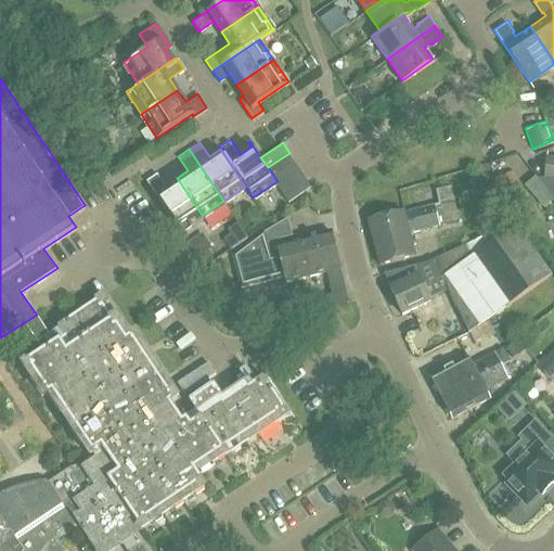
[(290,153),(268,167),(275,178),(297,163),(290,153)]
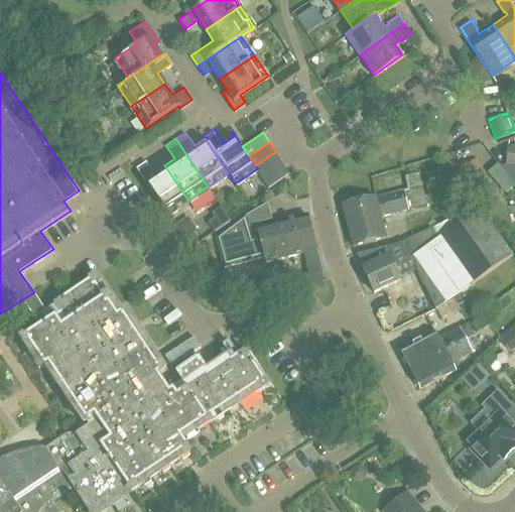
[(514,143),(506,143),(505,162),(514,163),(514,143)]
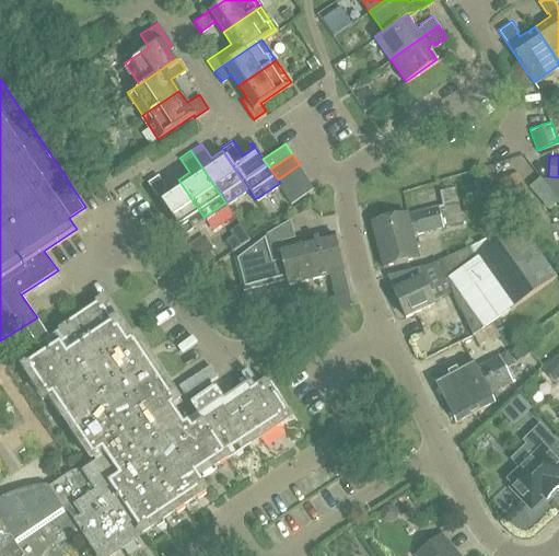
[(300,164),(278,180),(280,183),(284,190),(306,175),(300,164)]
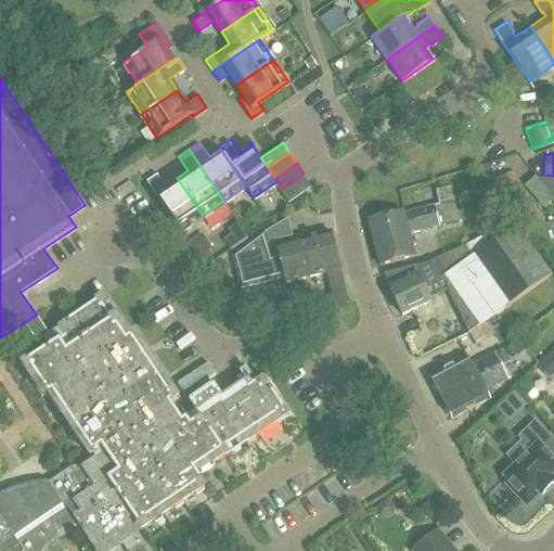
[(528,194),(512,168),(491,181),(507,207),(528,194)]
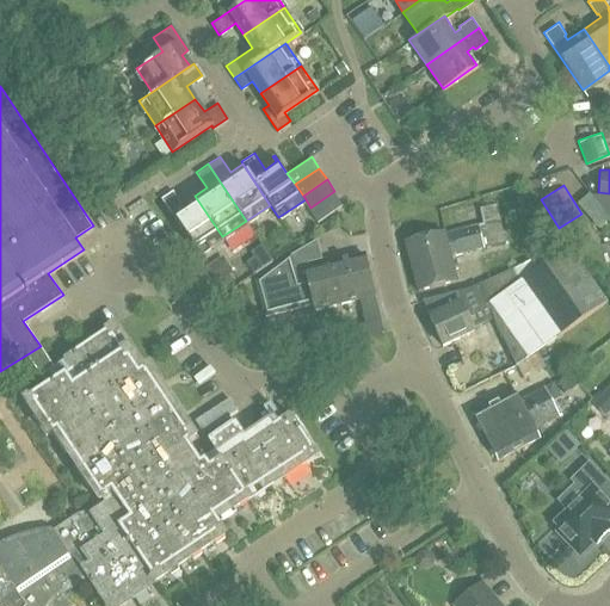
[(222,236),(195,196),(183,203),(172,189),(160,197),(198,253),(222,236)]
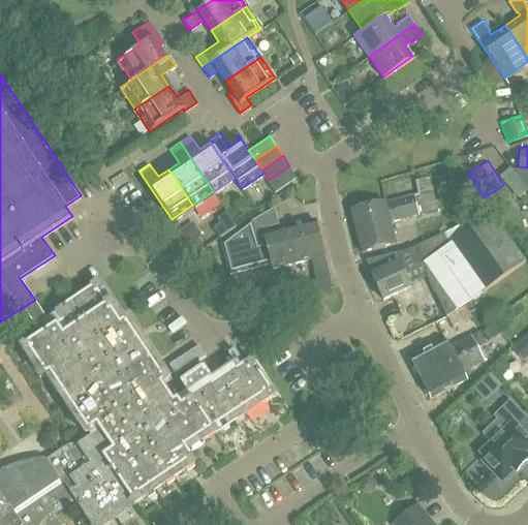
[(289,165),(269,180),(276,190),(297,176),(289,165)]
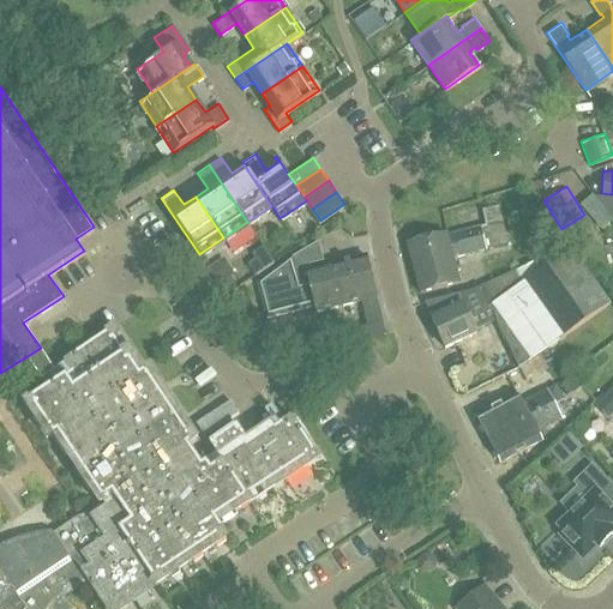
[(612,197),(594,196),(612,216),(612,197)]
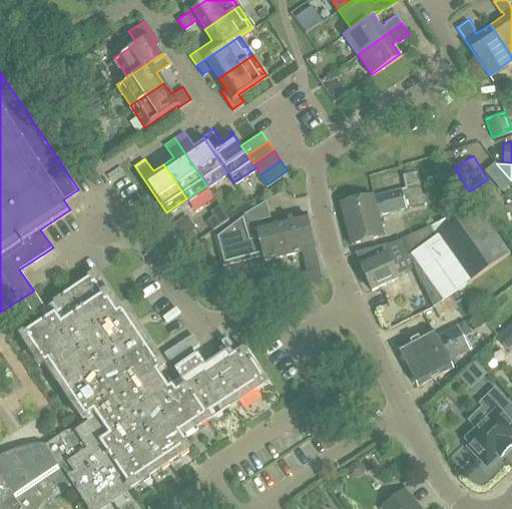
[(389,167),(354,177),(357,188),(337,193),(344,216),(383,206),(378,185),(393,181),(389,167)]
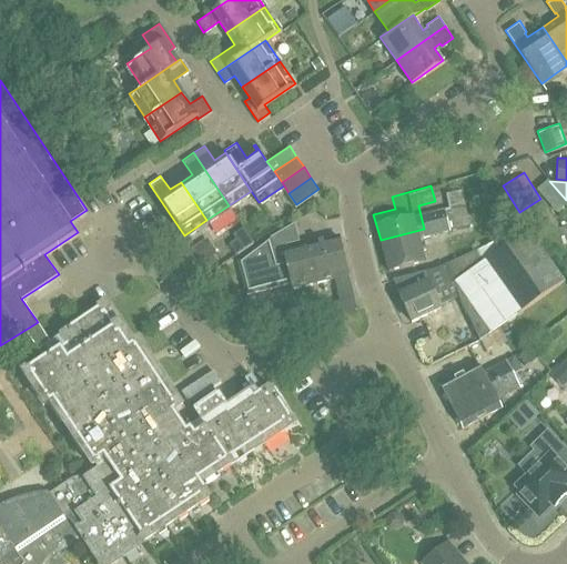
[(453,212),(425,223),(431,239),(459,228),(453,212)]
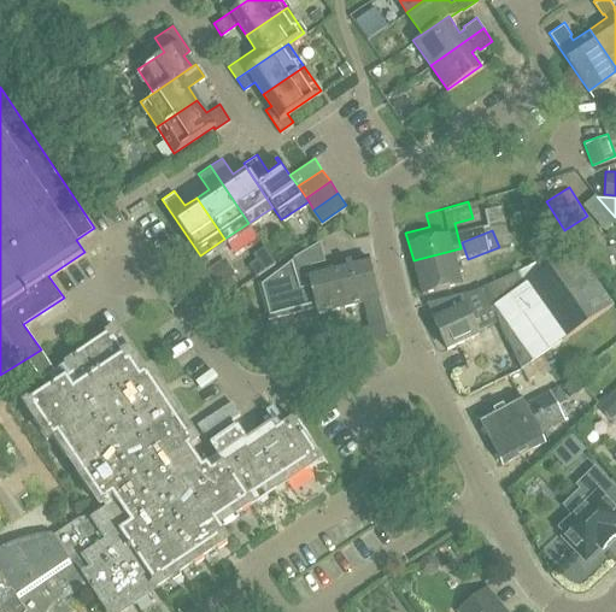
[(520,369),(612,301),(573,246),(522,283),(514,271),(485,286),(447,295),(426,301),(446,347),(480,331),(473,316),(492,307),(520,369)]
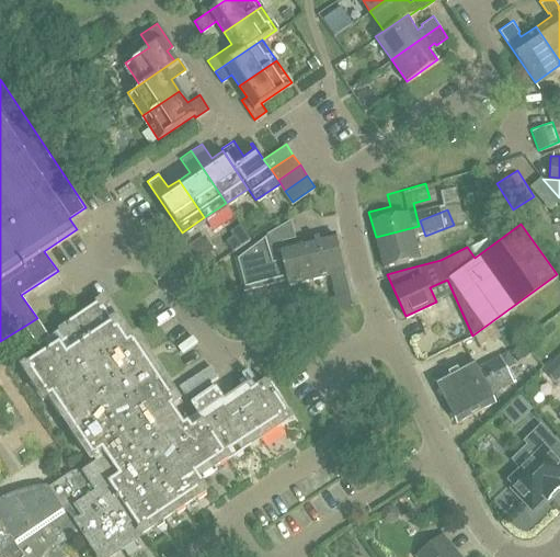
[(424,247),(419,226),(376,237),(383,263),(403,258),(407,269),(441,260),(436,243),(424,247)]
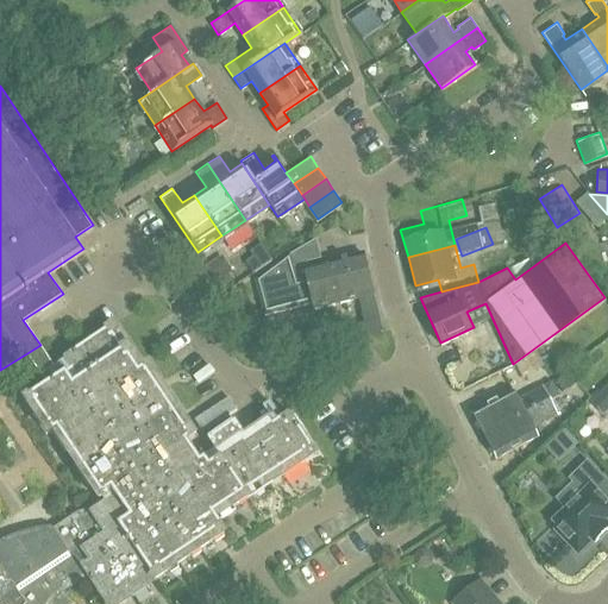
[(263,278),(264,287),(269,304),(311,294),(314,307),(374,293),(363,251),(304,265),(307,277),(298,280),(293,255),(263,278)]
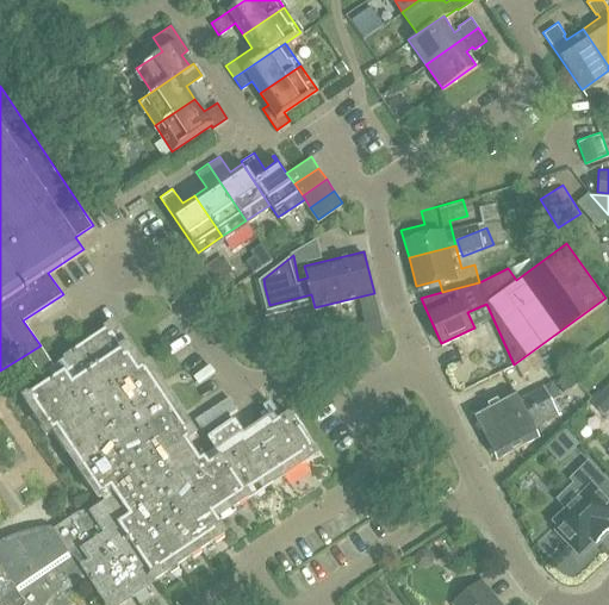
[(41,345),(31,351),(51,380),(25,398),(49,434),(54,430),(103,503),(81,518),(76,511),(49,529),(50,529),(33,530),(17,534),(1,540),(0,541),(0,604),(44,604),(45,604),(47,604),(61,604),(66,602),(55,593),(84,574),(104,604),(117,604),(224,534),(215,521),(316,453),(289,412),(273,423),(268,416),(243,432),(236,422),(207,440),(216,453),(200,463),(188,446),(198,440),(148,366),(143,369),(112,323),(63,356),(64,357),(54,365),(41,345)]
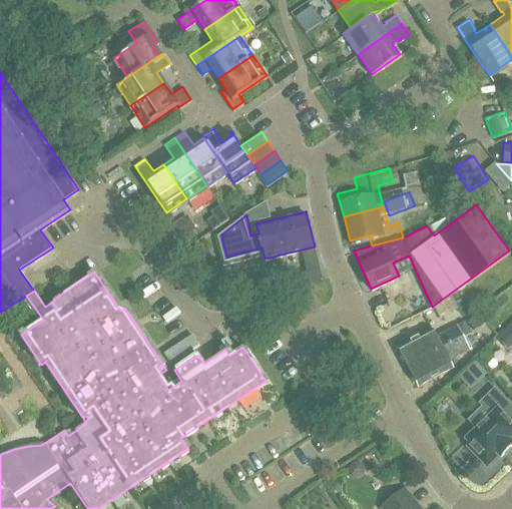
[(481,291),(474,281),(452,295),(459,305),(481,291)]
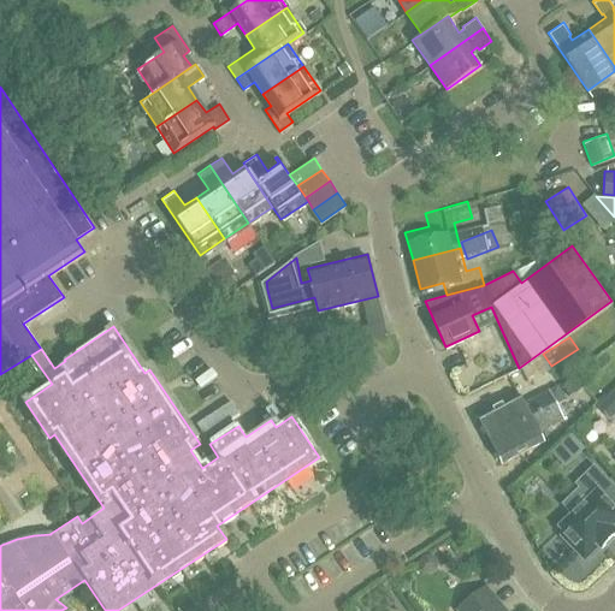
[(575,372),(560,384),(567,393),(584,381),(575,372)]
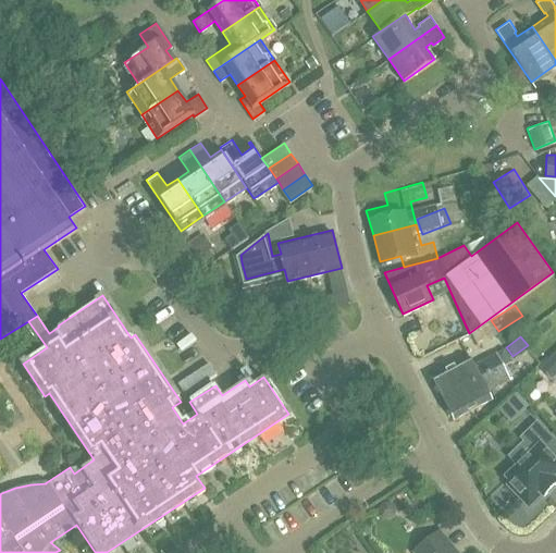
[(443,396),(502,364),(513,358),(506,347),(505,346),(474,363),(470,355),(432,376),(443,396)]
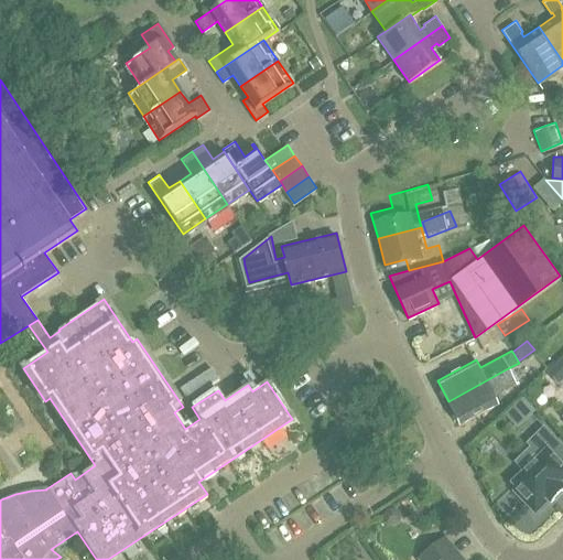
[(516,381),(508,368),(448,401),(461,422),(498,401),(494,394),(516,381)]
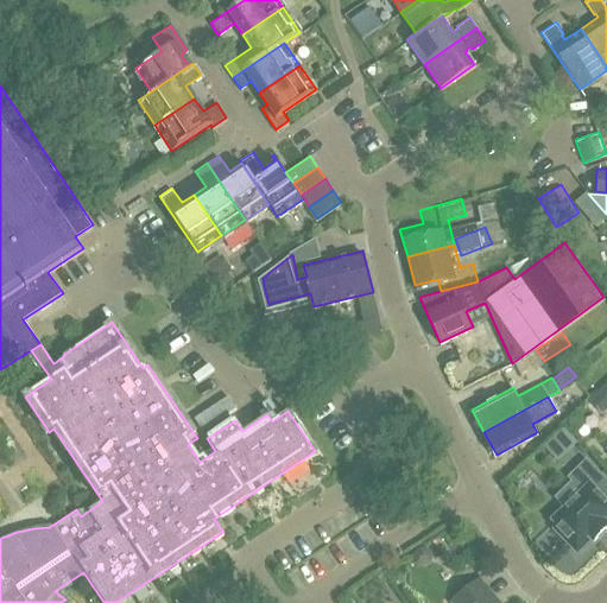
[(593,539),(606,525),(606,522),(602,518),(606,513),(606,501),(606,500),(606,481),(586,459),(569,475),(582,489),(552,519),(558,525),(555,527),(576,548),(590,535),(593,539)]
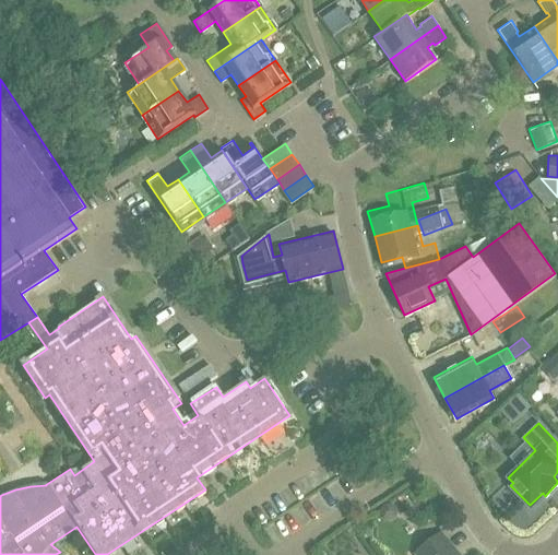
[(459,554),(440,531),(416,551),(419,554),(459,554)]
